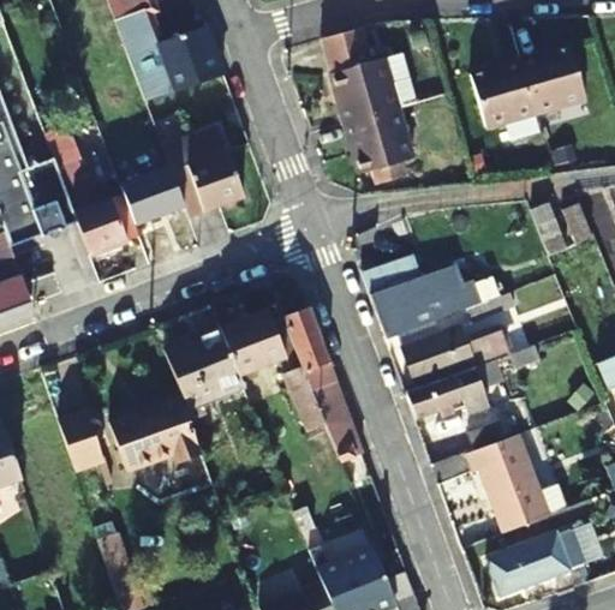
[(153,4),(151,0),(111,0),(117,17),(153,4)]
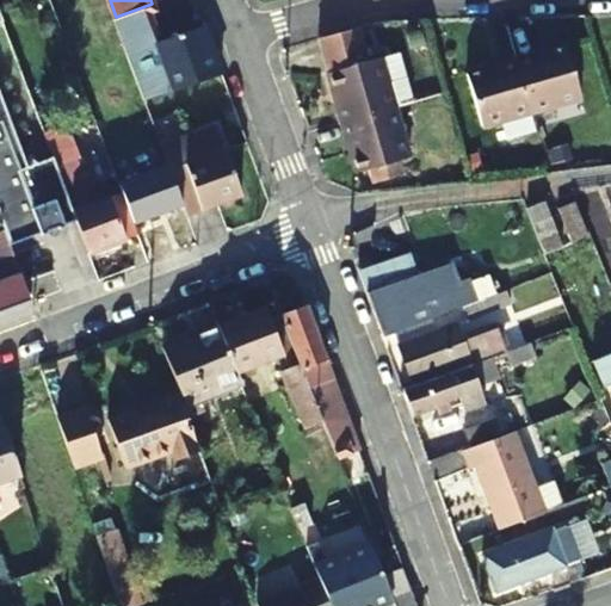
[(0,210),(12,241),(63,222),(41,159),(28,164),(0,88),(0,10),(0,7),(0,210)]
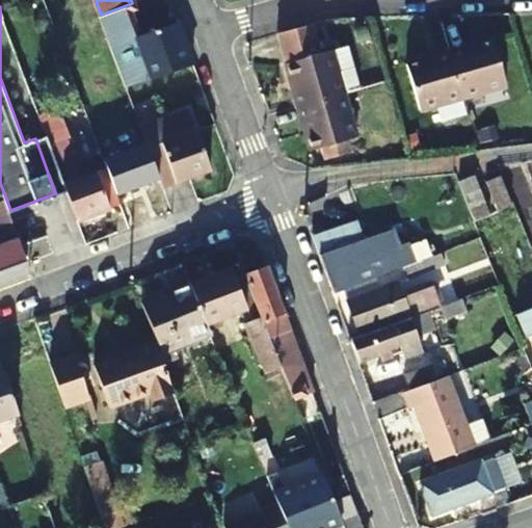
[(192,59),(179,19),(110,41),(125,83),(192,59)]
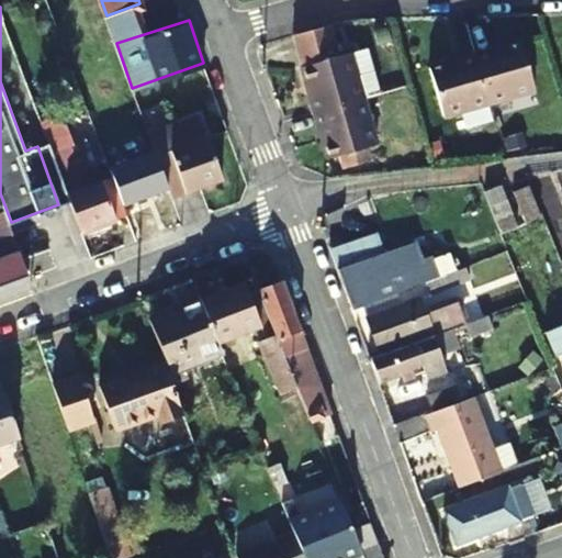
[(315,112),(367,99),(355,54),(341,57),(333,26),(295,37),(304,68),(303,68),(315,112)]
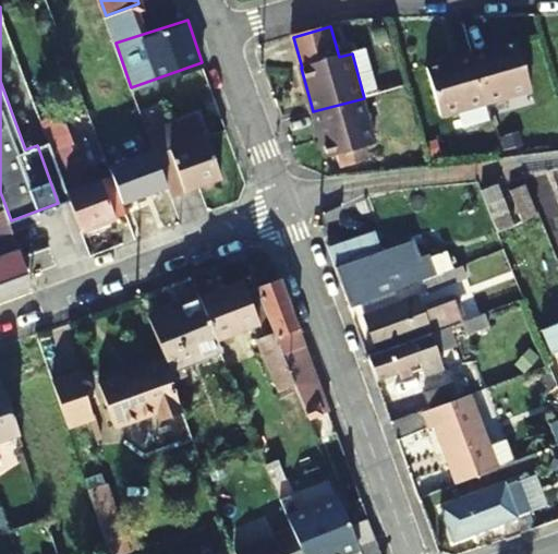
[(535,94),(522,44),(476,57),(490,106),(535,94)]
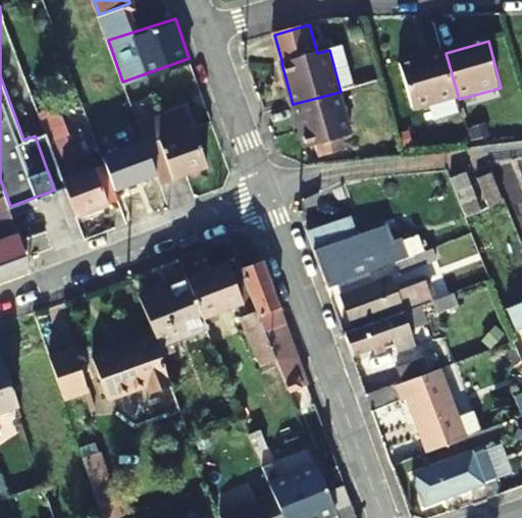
[(459,99),(446,53),(403,65),(416,110),(459,99)]
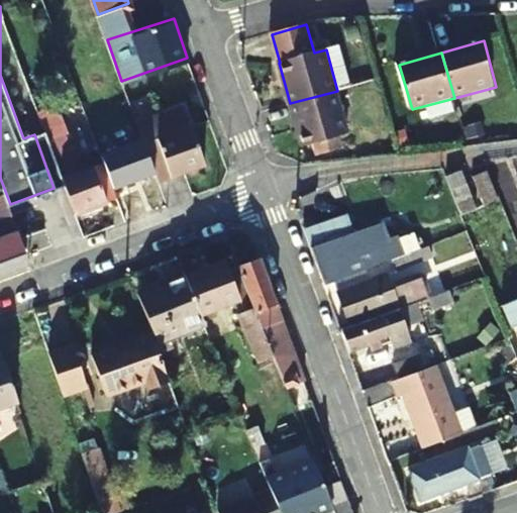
[(337,136),(348,133),(337,91),(290,103),(302,145),(313,142),(317,154),(339,147),(337,136)]
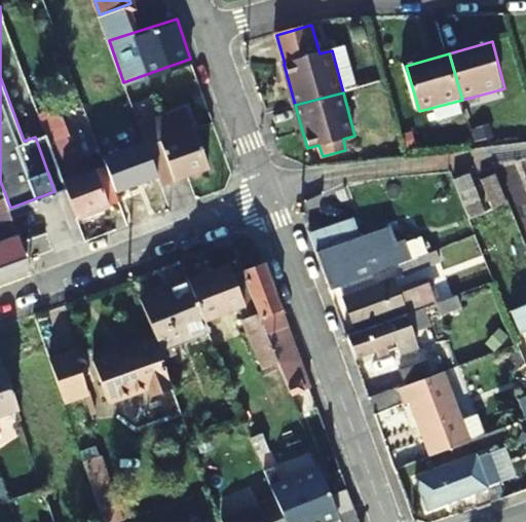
[(138,123),(159,184),(209,165),(186,105),(138,123)]
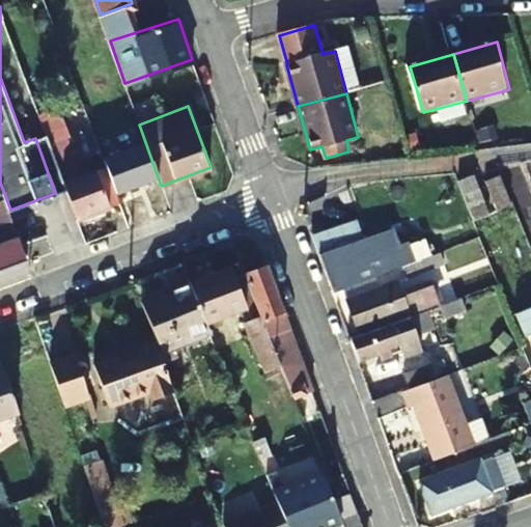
[(49,141),(55,161),(88,148),(82,129),(49,141)]
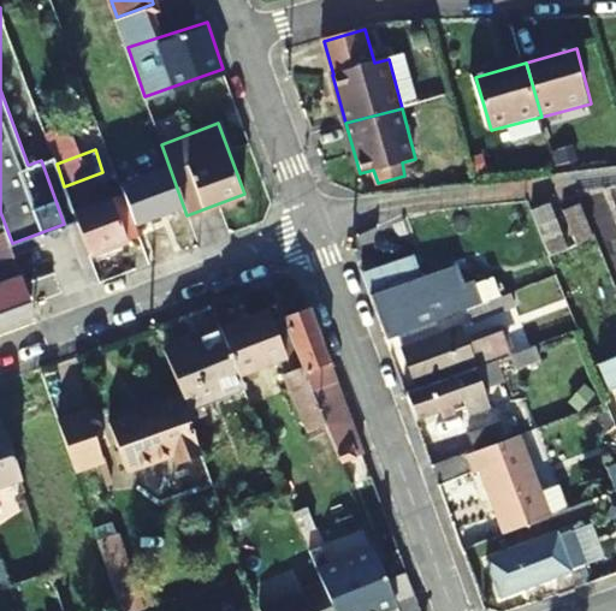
[(89,253),(126,238),(111,194),(72,208),(89,253)]
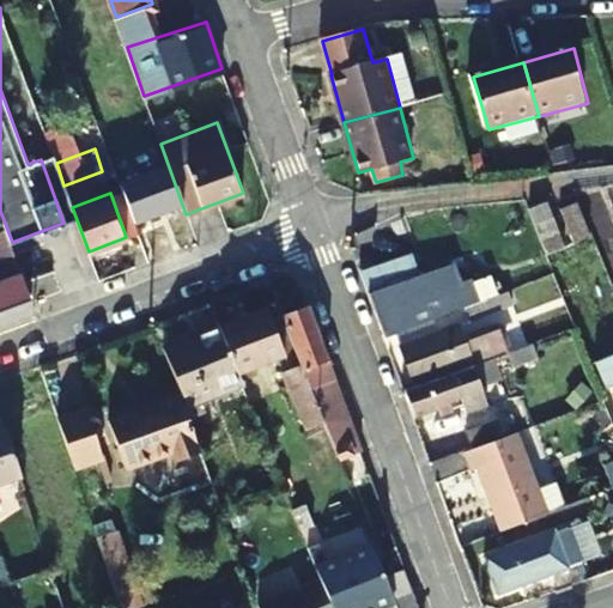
[(548,206),(529,213),(542,243),(560,235),(548,206)]
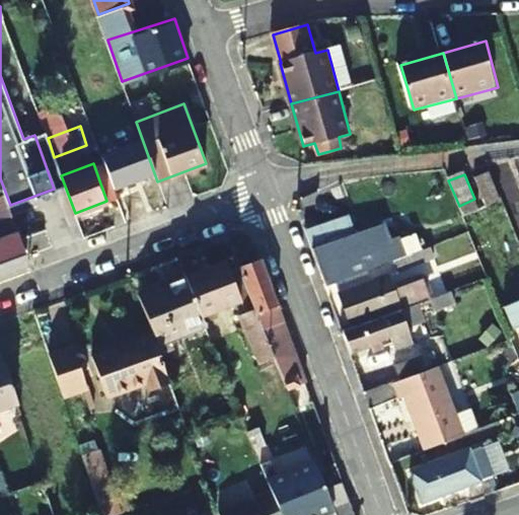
[(490,174),(475,179),(488,208),(502,203),(490,174)]
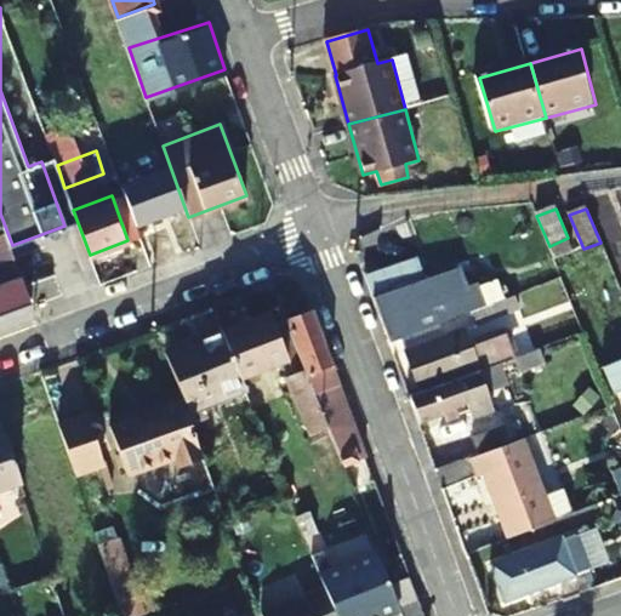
[(0,311),(32,300),(12,245),(0,214),(0,311)]
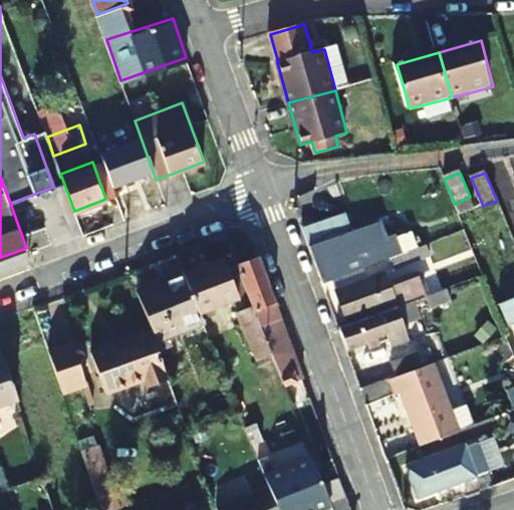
[(380,221),(352,231),(345,212),(303,227),(323,283),(392,257),(406,251),(396,229),(386,234),(380,221)]
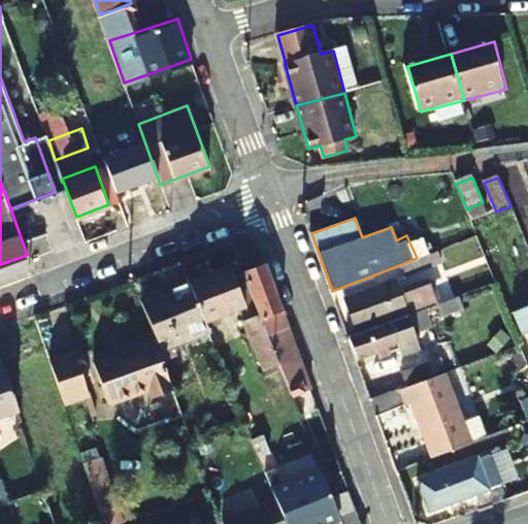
[(264,254),(259,239),(236,248),(241,262),(264,254)]
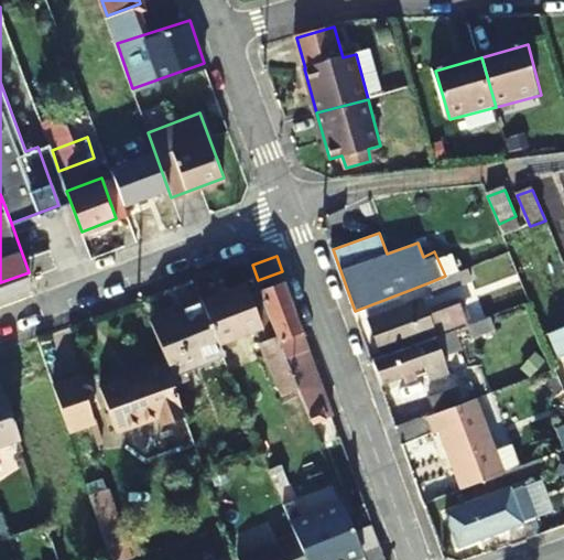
[(445,276),(430,282),(434,294),(474,279),(469,267),(445,276)]
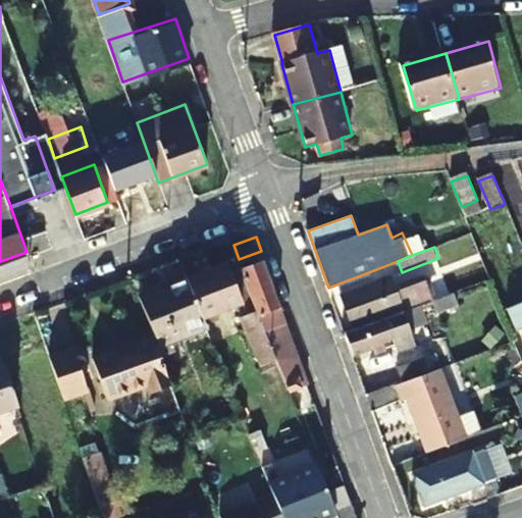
[(307,378),(261,251),(239,259),(240,260),(257,304),(278,360),(288,384),(307,378)]
